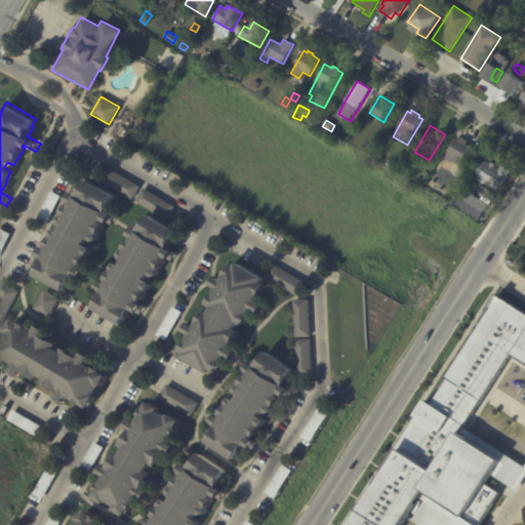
[(362,129),(359,134),(353,130),(356,126),(362,129)]
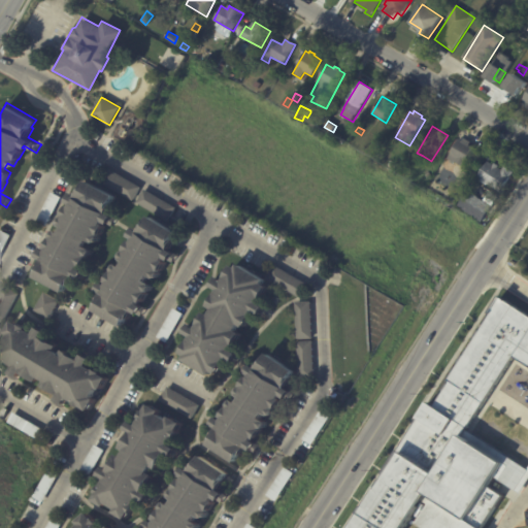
[(465,138),(471,142),(469,146),(473,149),(464,167),(449,159),(459,140),(462,142),(464,138),(465,138)]
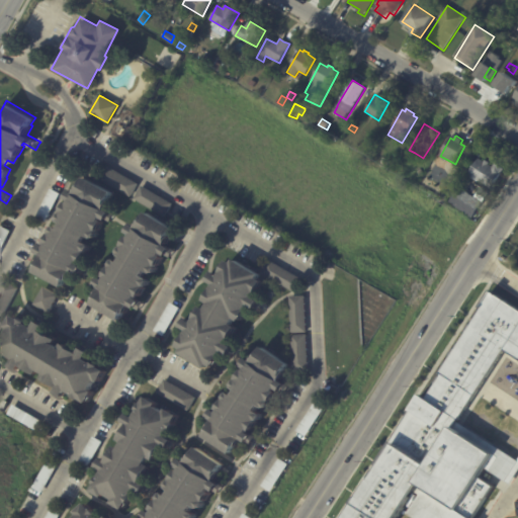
[(487,162),(489,163),(488,165),(492,168),(494,164),(503,170),(491,189),(467,174),(478,159),(484,163),(485,161),(487,162)]
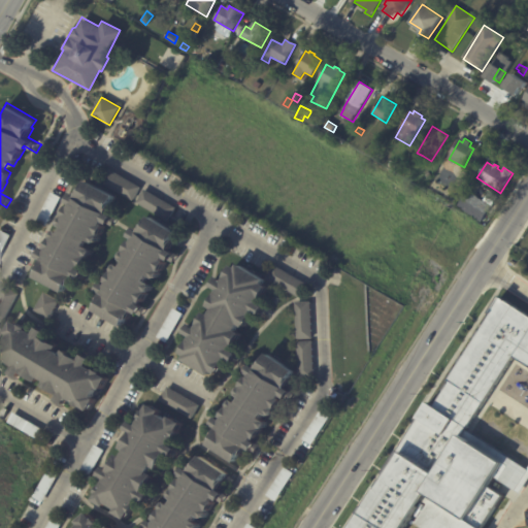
[(133,184),(140,189),(133,202),(101,183),(109,169),(133,184)]
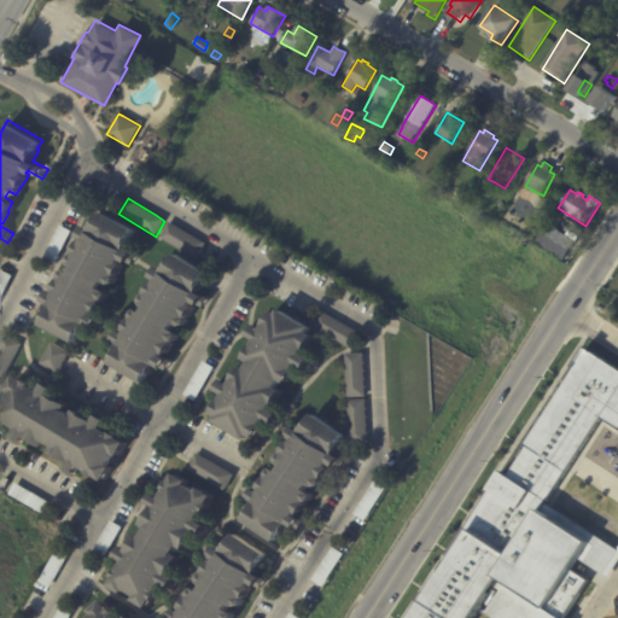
[(141,261),(138,268),(123,261),(122,263),(126,266),(118,278),(117,277),(117,280),(115,285),(112,286),(105,281),(101,289),(109,292),(104,302),(105,303),(99,315),(95,313),(93,316),(109,324),(104,333),(89,326),(83,336),(82,334),(77,344),(42,325),(52,305),(46,303),(52,293),(57,296),(58,293),(56,292),(62,280),(63,280),(68,272),(73,274),(76,267),(73,264),(71,261),(74,257),(77,255),(76,255),(82,243),(85,244),(87,240),(81,238),(86,228),(92,231),(97,220),(99,221),(103,213),(136,231),(132,240),(134,242),(128,251),(143,260),(141,261)]
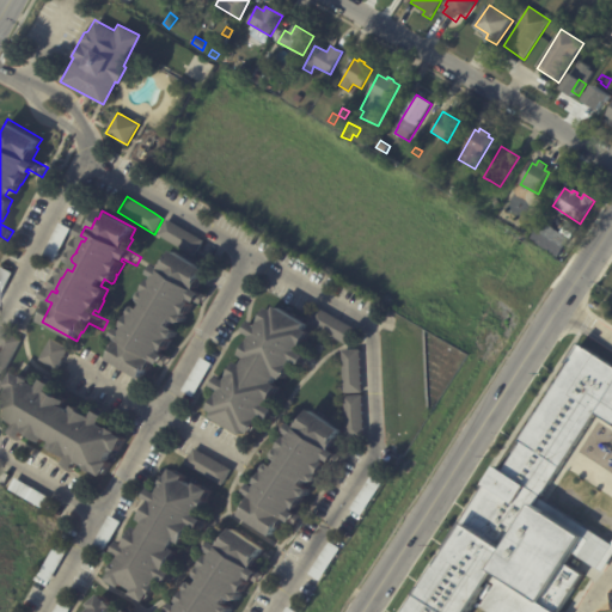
[(199,251),(196,255),(159,234),(167,219),(204,239),(199,251)]
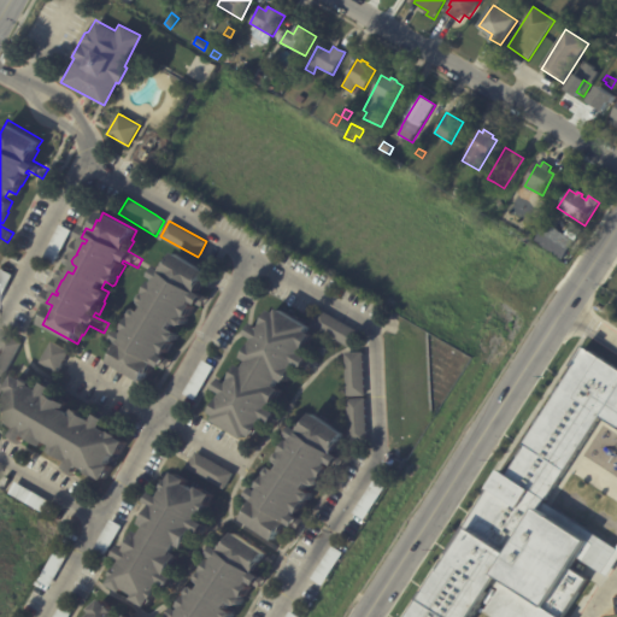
[(569,250),(562,260),(534,242),(546,223),(574,241),(569,250)]
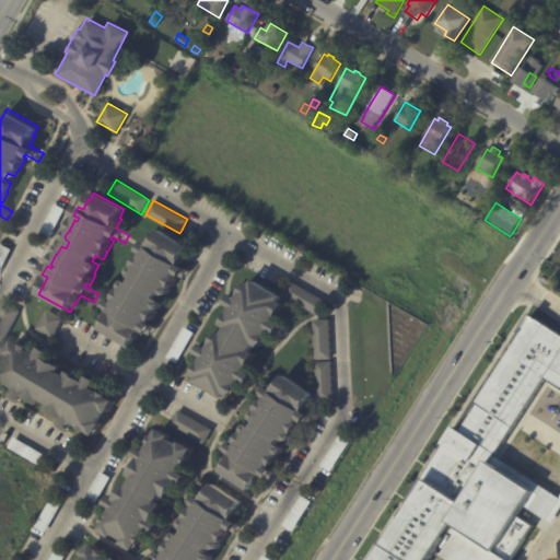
[(190,269),(195,271),(189,281),(176,273),(174,276),(177,278),(171,289),(170,288),(170,289),(171,291),(167,295),(165,296),(159,292),(155,299),(162,302),(162,305),(160,310),(156,311),(150,322),(149,321),(148,323),(156,327),(158,326),(162,329),(156,337),(143,329),(138,339),(136,338),(130,347),(101,329),(111,312),(105,308),(111,300),(115,303),(116,300),(114,299),(119,288),(120,289),(120,286),(123,281),(126,280),(129,282),(132,277),(129,275),(129,271),(131,268),(135,266),(140,257),(141,258),(143,254),(138,251),(143,243),(149,245),(159,229),(189,246),(184,255),(186,256),(181,265),(186,268),(187,267),(190,269)]
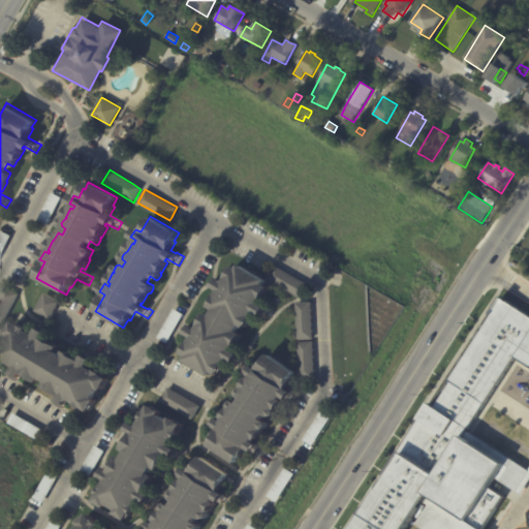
[(0,229),(3,231),(10,236),(0,254),(0,229)]
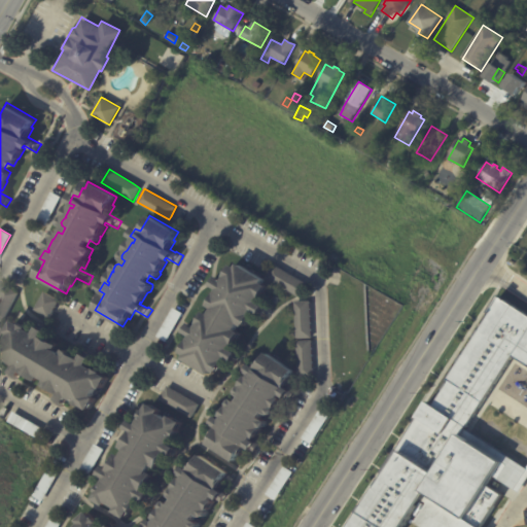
[(271,310),(268,317),(254,309),(245,325),(241,323),(237,329),(242,331),(232,349),(241,354),(242,353),(245,355),(240,364),(227,356),(217,373),(213,370),(211,375),(184,358),(186,354),(182,351),(191,335),(185,330),(189,323),(197,327),(206,311),(211,314),(214,307),(210,305),(219,288),(213,284),(217,276),(223,280),(234,262),(238,266),(240,262),(267,278),(265,282),(270,285),(259,302),(272,309),(271,310)]
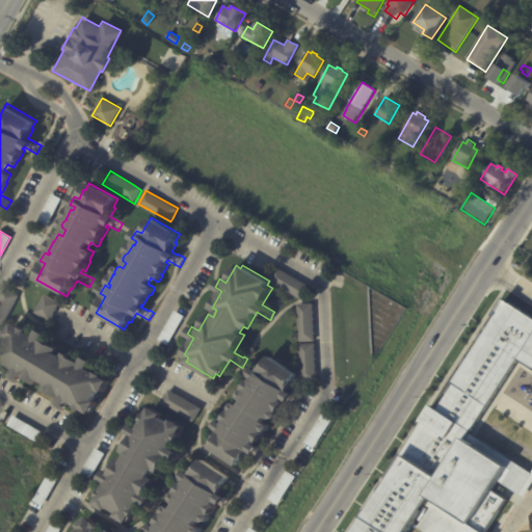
[(306,284),(311,287),(303,300),(268,280),(272,272),(275,266),(306,284)]
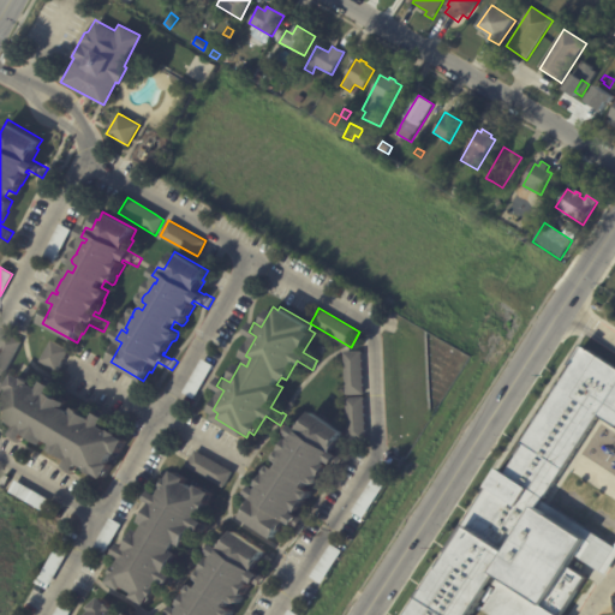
[(7,334),(22,342),(3,381),(0,378),(0,345),(6,334),(7,334)]
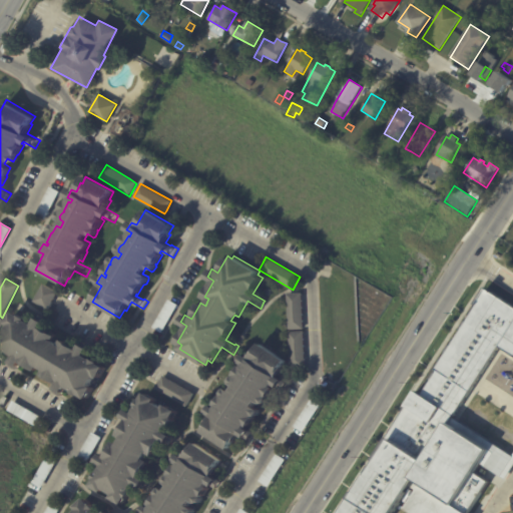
[(57,294),(47,311),(33,302),(43,285),(57,293),(57,294)]
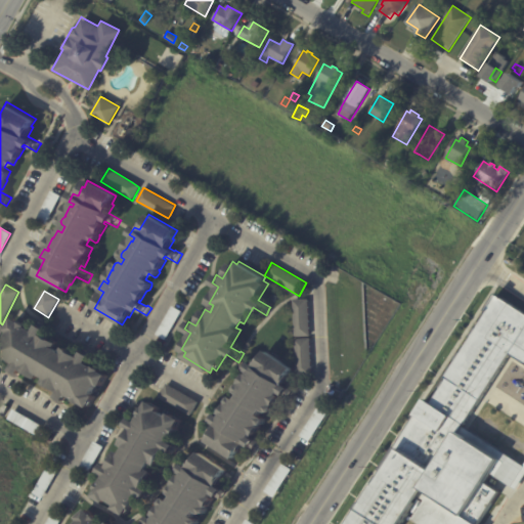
[(401,523),(421,488),(431,493),(415,523),(417,523),(480,523),(498,490),(485,483),(490,474),(518,488),(523,477),(523,462),(466,431),(507,354),(523,362),(523,313),(486,293),(360,523),(401,523)]
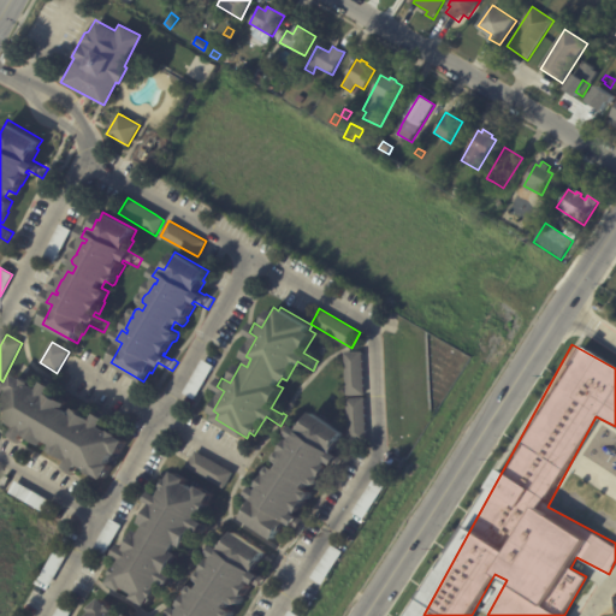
[(366,395),(348,396),(345,353),(363,351),(366,395)]
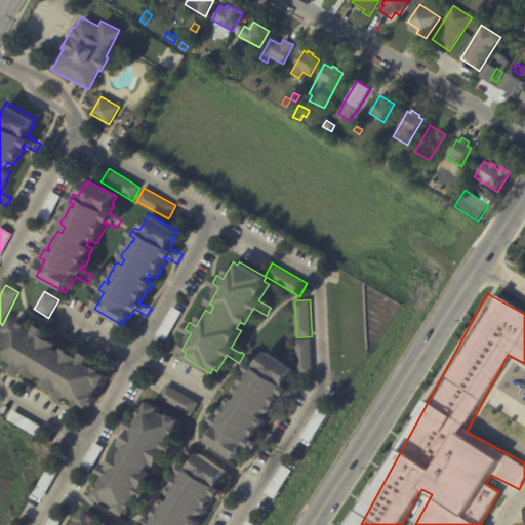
[(98,386),(93,395),(96,397),(89,409),(81,404),(81,405),(75,402),(76,400),(70,396),(65,404),(56,400),(61,394),(44,384),(47,379),(41,376),(38,380),(23,371),(19,376),(11,371),(16,364),(8,360),(7,362),(1,358),(2,356),(0,354),(0,344),(2,340),(5,342),(10,333),(6,330),(13,319),(21,323),(22,322),(29,326),(28,328),(35,332),(39,325),(46,330),(44,335),(59,345),(56,350),(63,353),(65,349),(81,358),(84,353),(92,357),(88,364),(95,368),(96,367),(103,371),(103,372),(110,376),(103,388),(98,386)]
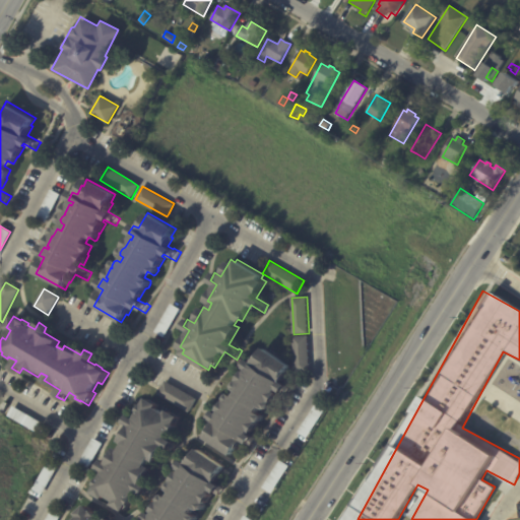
[(295,373),(294,336),(309,336),(311,372),(295,373)]
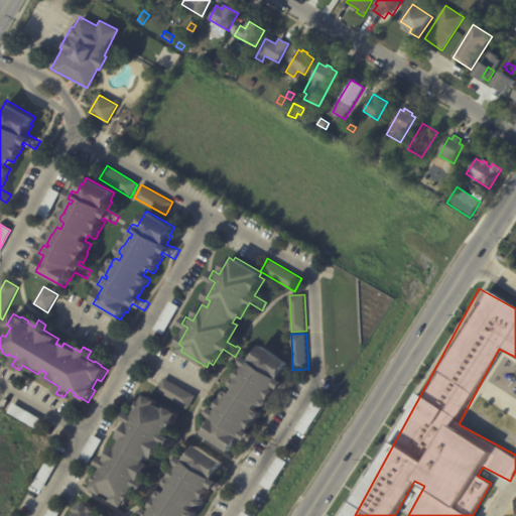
[(289,384),(291,385),(286,393),(280,390),(279,391),(274,388),(273,390),(276,391),(270,401),(268,400),(263,408),(257,404),(254,410),(259,413),(255,420),(256,421),(250,431),(247,429),(246,431),(251,434),(252,432),(258,436),(253,444),(247,441),(246,442),(241,438),(236,446),(234,445),(229,454),(203,436),(210,426),(208,425),(212,419),(207,416),(212,409),(217,412),(218,410),(216,408),(222,399),(223,400),(228,392),(232,394),(235,389),(232,387),(237,379),(236,378),(242,369),(244,371),(245,368),(241,365),(246,358),(251,361),(257,351),(258,352),(262,346),(288,363),(284,371),(285,372),(279,380),(284,383),(285,381),(289,384)]
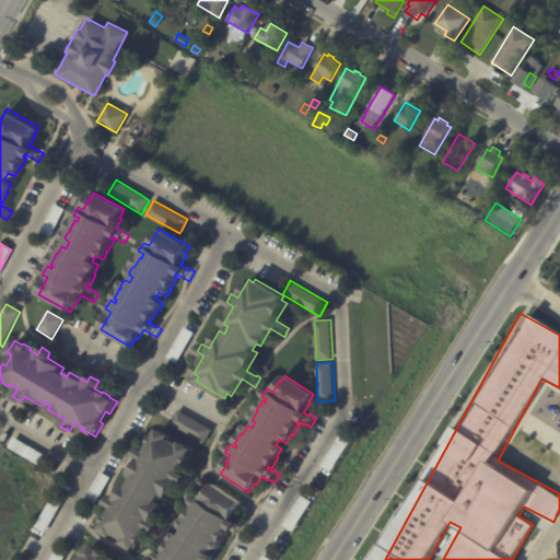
[(210,432),(203,445),(171,426),(178,410),(211,431),(210,432)]
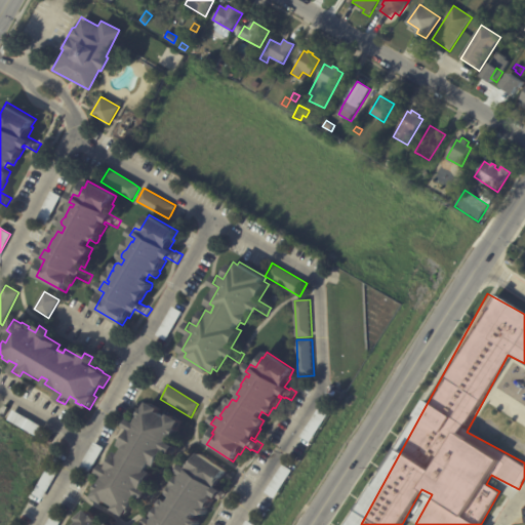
[(185,446),(186,446),(180,455),(168,449),(159,466),(153,461),(150,468),(154,470),(146,487),(151,490),(152,488),(159,492),(154,500),(148,496),(147,498),(139,494),(136,501),(137,501),(133,509),(132,509),(128,516),(116,509),(118,505),(110,499),(108,503),(95,496),(99,489),(98,488),(102,482),(104,483),(108,475),(101,471),(106,463),(112,467),(132,428),(128,426),(132,417),(139,420),(143,414),(143,413),(146,406),(148,407),(151,400),(163,407),(161,410),(170,415),(172,412),(184,418),(179,427),(180,427),(177,434),(175,433),(172,439),(185,446)]
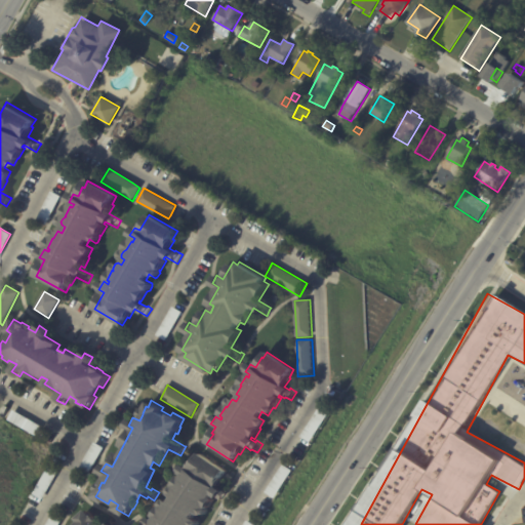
[(36,435),(36,436),(7,419),(12,409),(41,427),(36,435)]
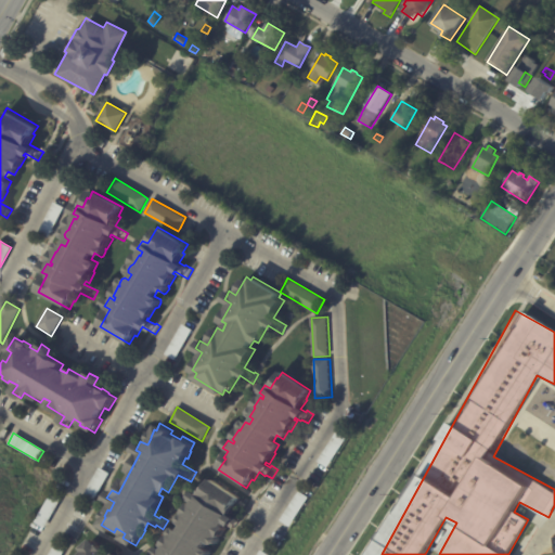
[(327,467),(318,462),(336,433),(346,438),(327,467)]
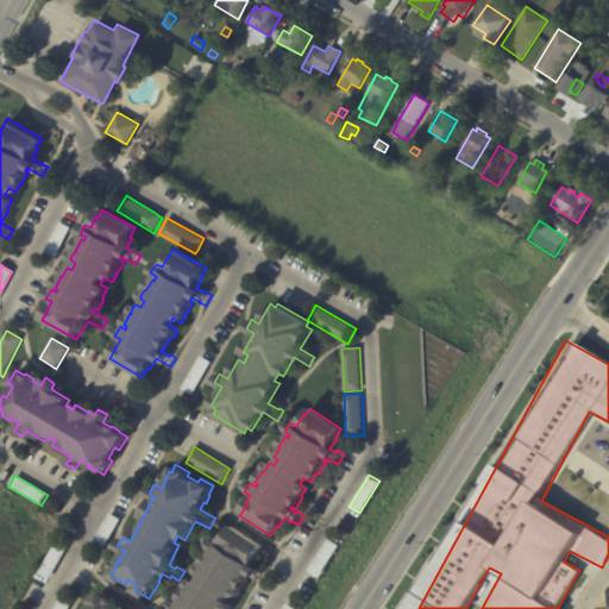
[(107,541),(101,552),(89,546),(107,513),(119,519),(107,541)]
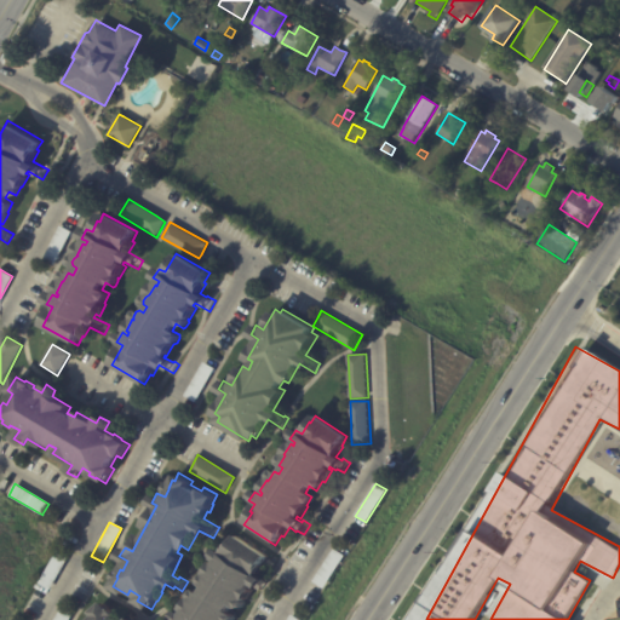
[(269,581),(273,584),(267,593),(253,585),(252,587),(254,589),(240,610),(233,606),(229,612),(236,616),(233,619),(173,619),(179,612),(184,615),(185,613),(183,610),(191,600),(191,596),(194,591),(197,591),(202,595),(206,587),(202,585),(201,581),(204,577),(207,575),(206,574),(213,563),(216,566),(218,562),(213,558),(219,550),(225,554),(237,535),(269,557),(263,566),(265,567),(259,575),(269,581)]
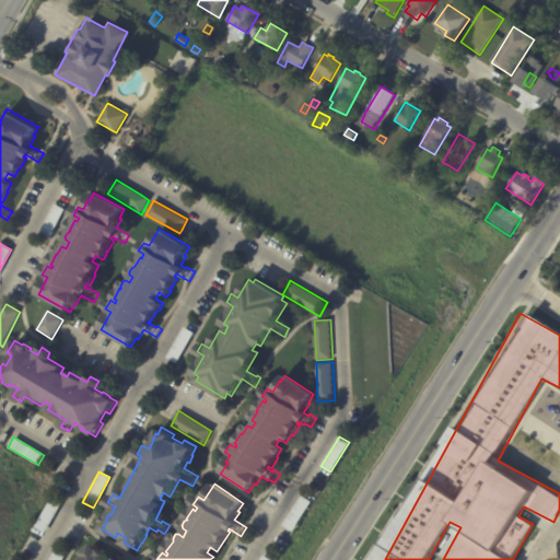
[(53,497),(61,502),(45,533),(34,527),(50,497),(53,497)]
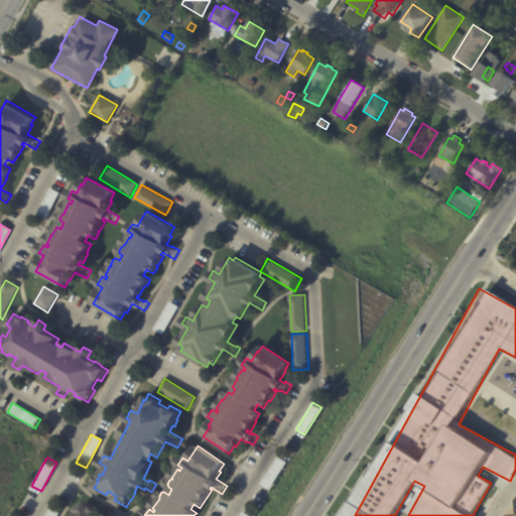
[(270,490),(261,485),(278,458),(287,463),(270,490)]
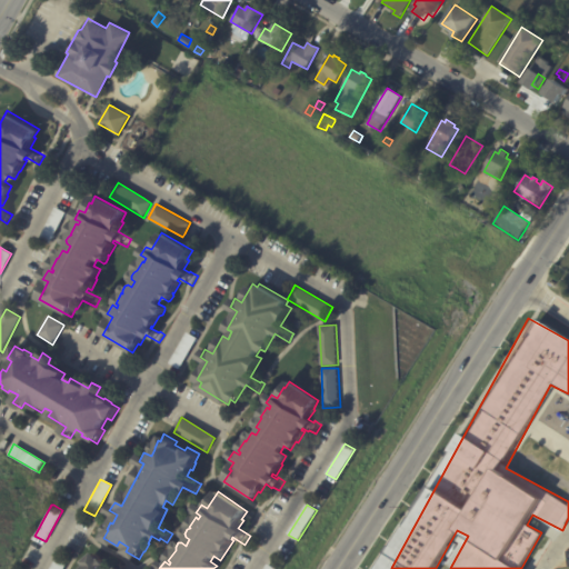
[(121,568),(83,568),(88,566),(85,562),(95,552),(101,559),(102,558),(108,565),(107,566),(109,568),(116,568),(119,567),(121,568)]
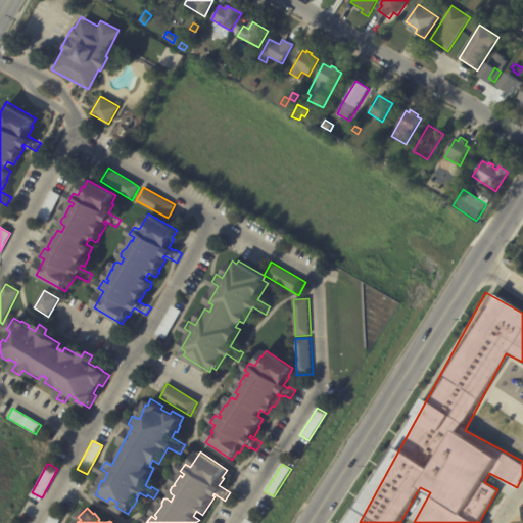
[(57,512),(62,515),(57,522),(45,522),(53,510),(57,512)]
